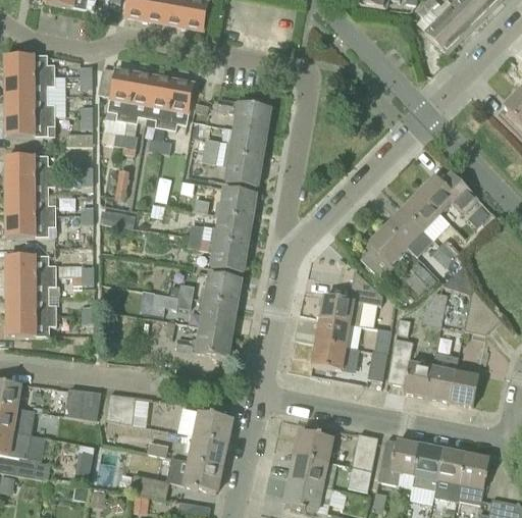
[(44,0),(44,3),(86,10),(88,0),(95,0),(44,0)]
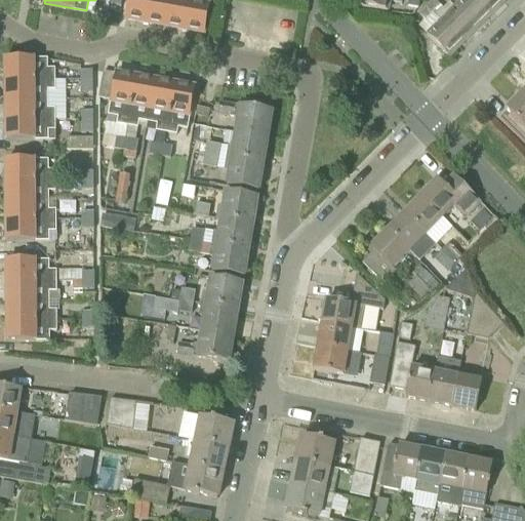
[(127,0),(125,16),(145,21),(148,0),(127,0)]
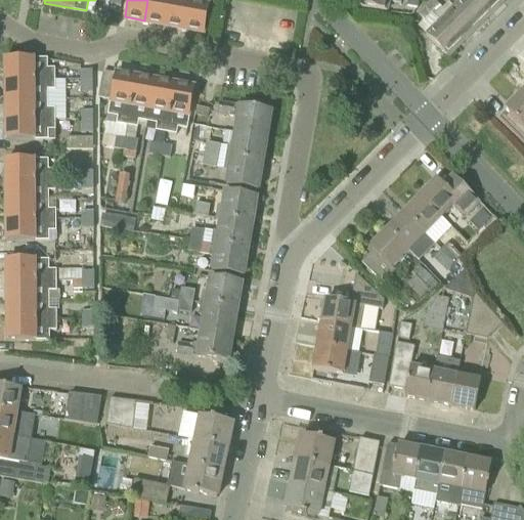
[(147,0),(144,20),(164,24),(168,0),(147,0)]
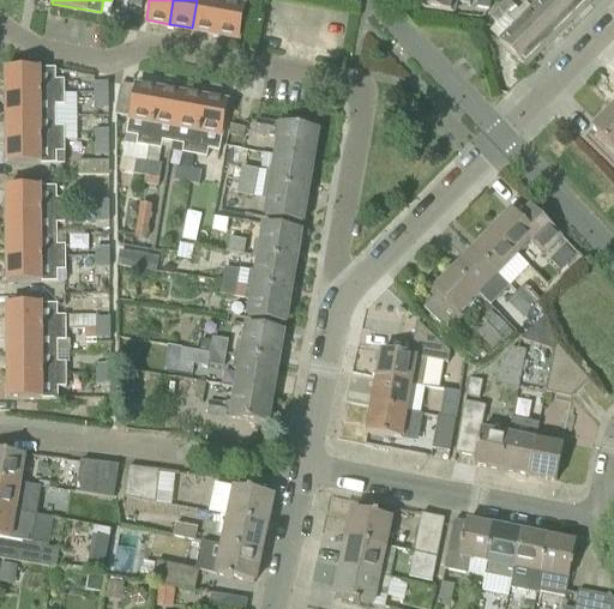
[(197,0),(192,28),(216,31),(220,0),(197,0)]
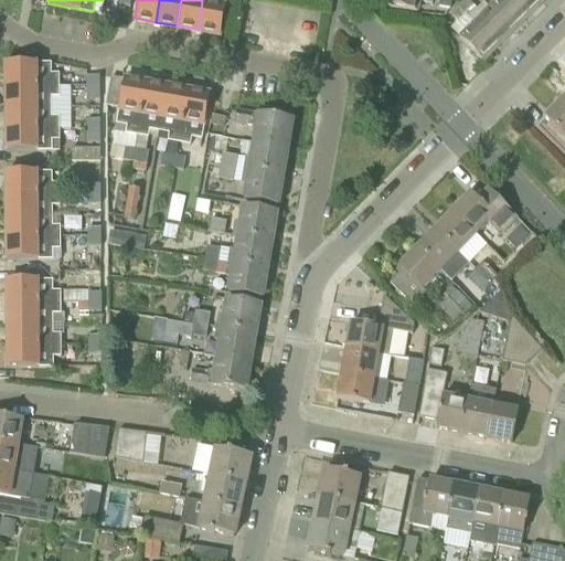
[(202,0),(199,29),(221,33),(226,0),(202,0)]
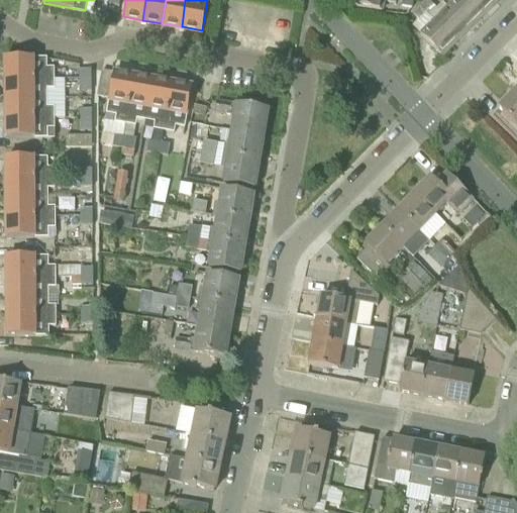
[(351,0),(351,3),(381,8),(382,0),(388,0),(394,1),(394,0),(351,0)]
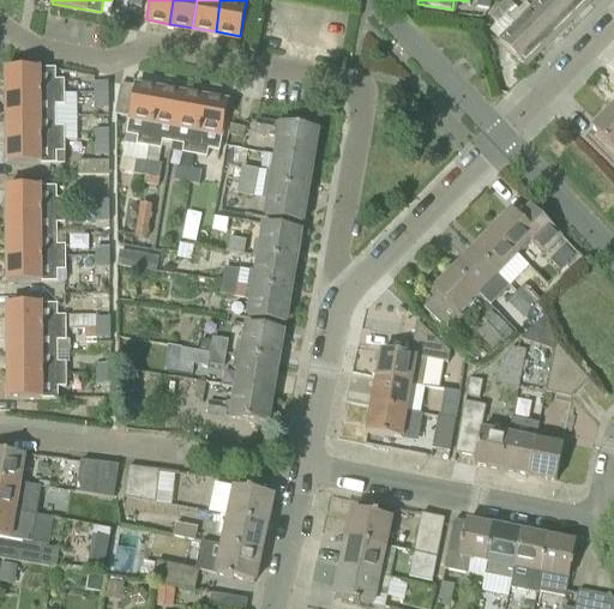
[(505,0),(500,5),(510,13),(517,6),(512,0),(505,0)]
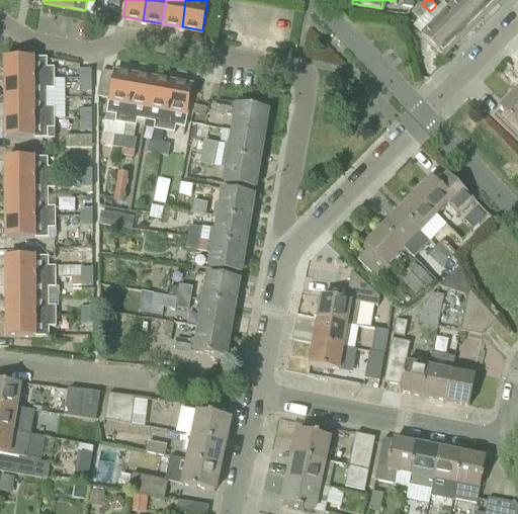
[(484,12),(470,0),(453,0),(449,4),(470,26),(484,12)]
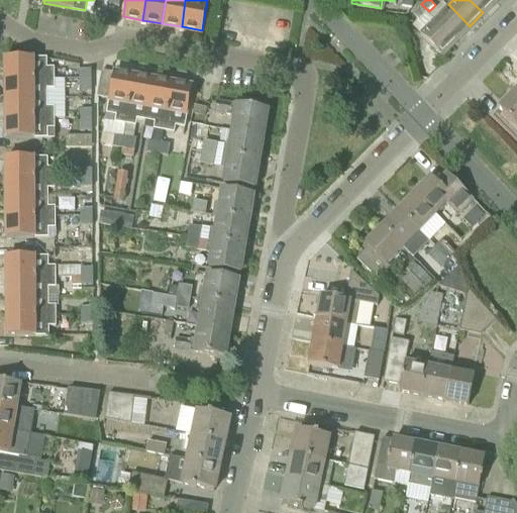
[(470,0),(483,12),(496,0),(470,0)]
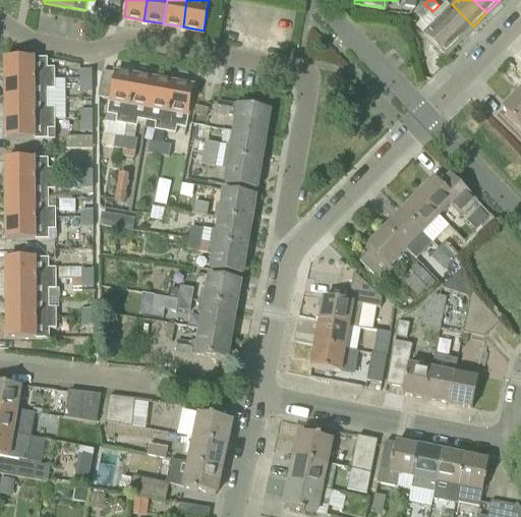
[(432,11),(424,4),(417,11),(424,18),(432,11)]
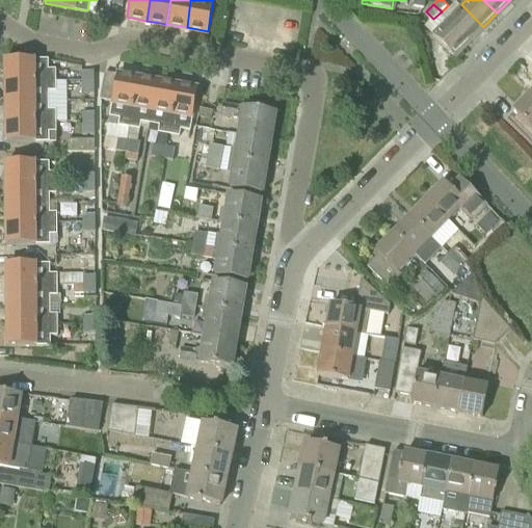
[(483,27),(461,4),(447,18),(469,41),(483,27)]
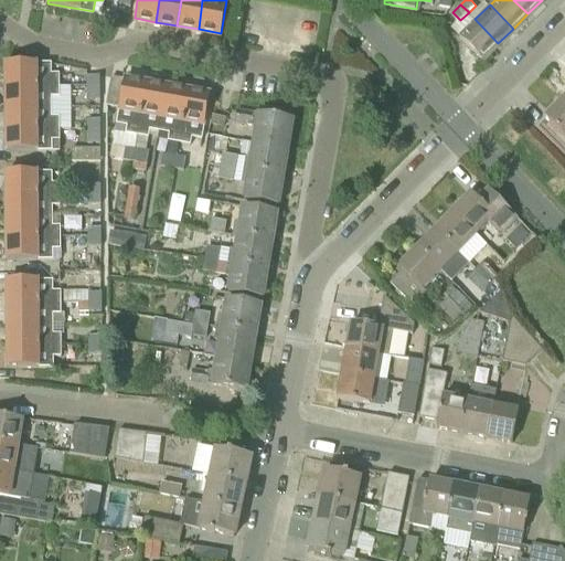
[(498,43),(475,19),(459,34),(482,59),(498,43)]
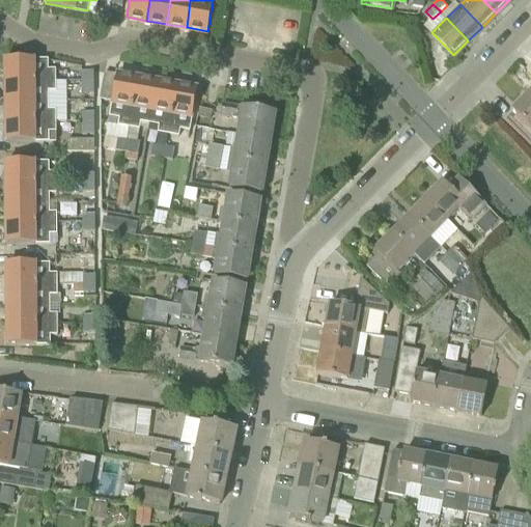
[(4,58),(4,79),(55,78),(55,67),(48,67),(48,57),(4,58)]
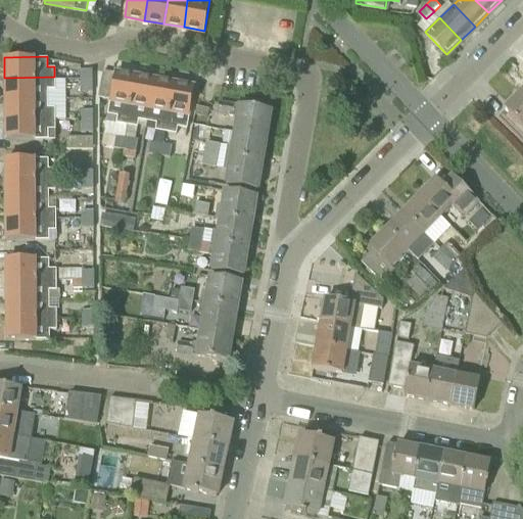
[(81,67),(81,76),(92,76),(92,67),(81,67)]
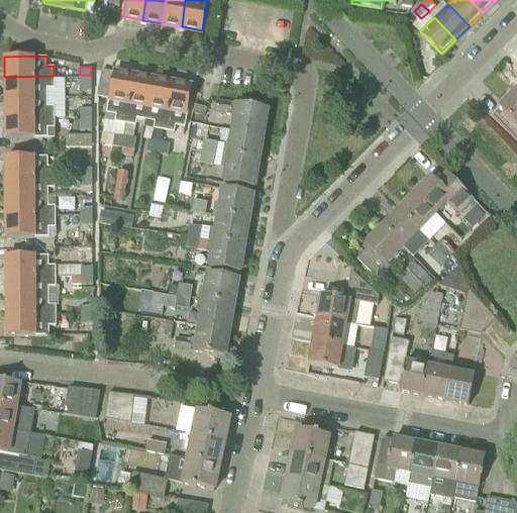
[(125,121),(133,73),(101,68),(97,94),(109,96),(109,98),(105,117),(115,119),(125,121)]
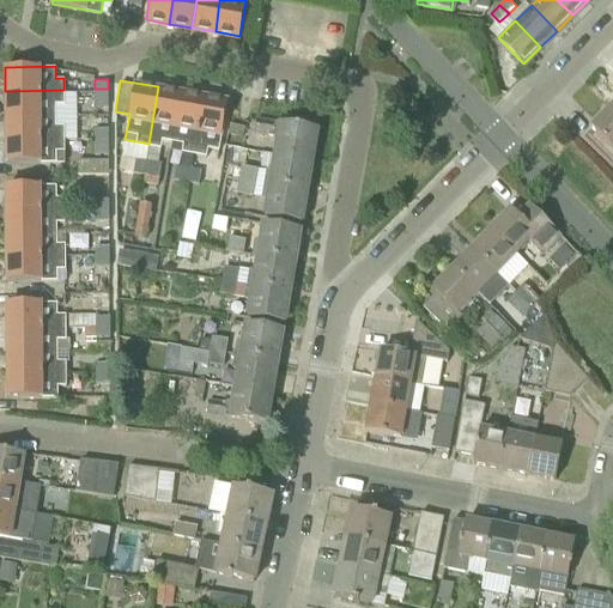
[(173,139),(181,91),(158,86),(149,144),(159,146),(162,137),(173,139)]
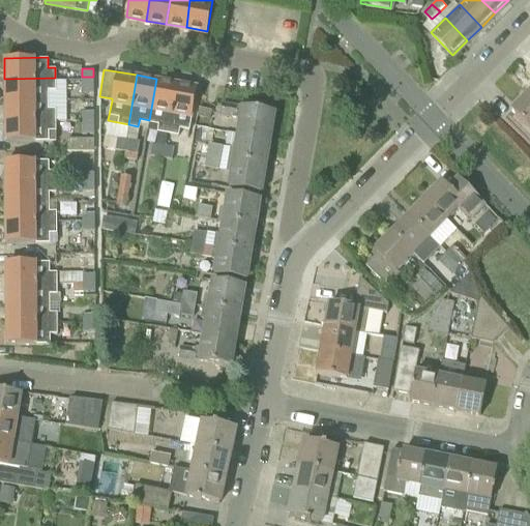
[(93,77),(82,77),(71,78),(71,91),(93,91),(93,77)]
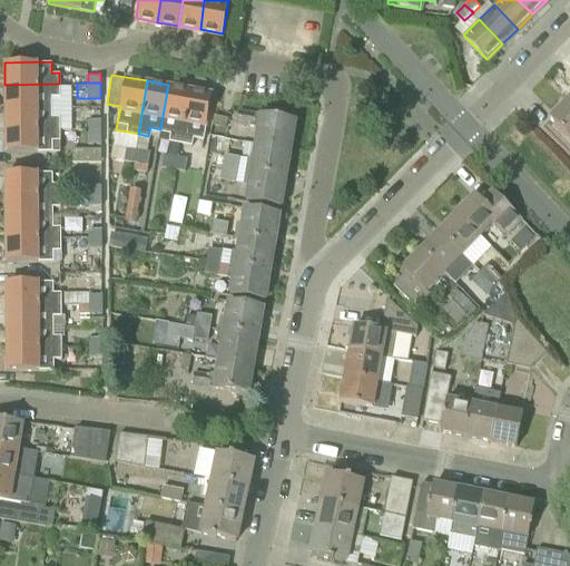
[(59,84),(5,85),(5,106),(51,106),(51,95),(59,95),(59,84)]
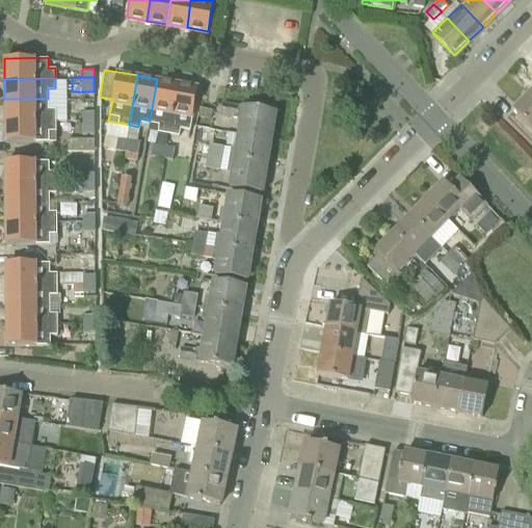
[(168,132),(177,82),(157,79),(150,121),(160,122),(158,130),(168,132)]
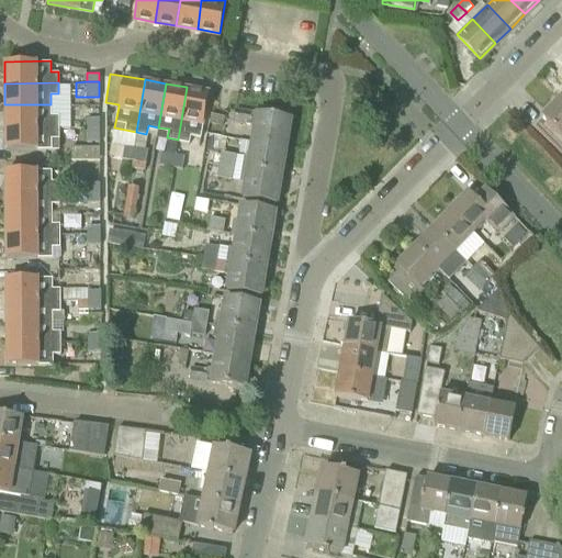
[(209,90),(187,87),(178,140),(189,141),(190,133),(201,134),(209,90)]
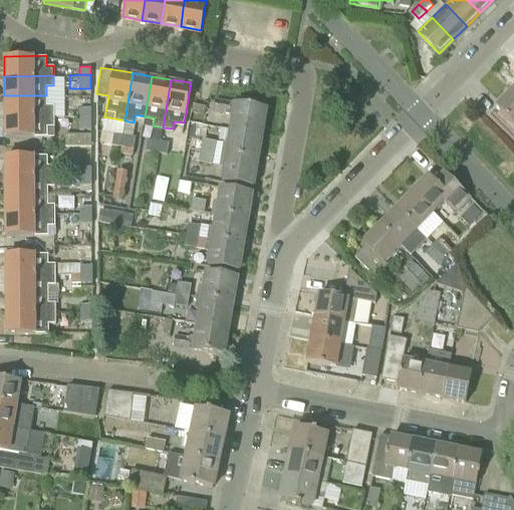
[(513,89),(512,88),(496,105),(513,122),(513,89)]
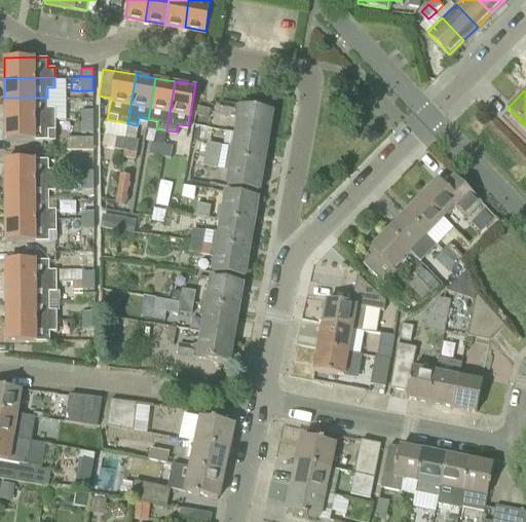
[(47,98),(4,98),(4,117),(54,117),(54,107),(47,107),(47,98)]
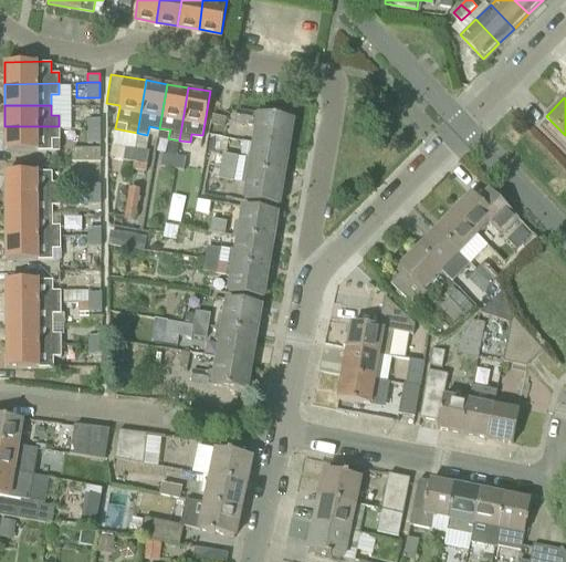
[(258,127),(255,138),(289,144),(293,117),(237,108),(234,121),(252,123),(251,126),(258,127)]
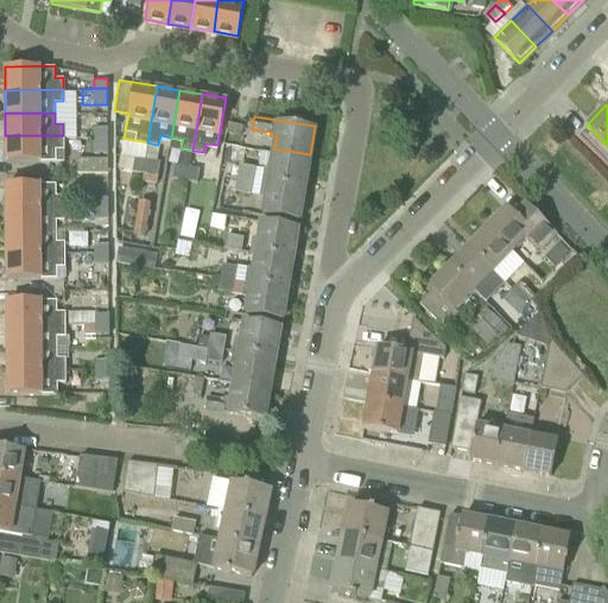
[(241,133),(242,122),(229,120),(227,131),(241,133)]
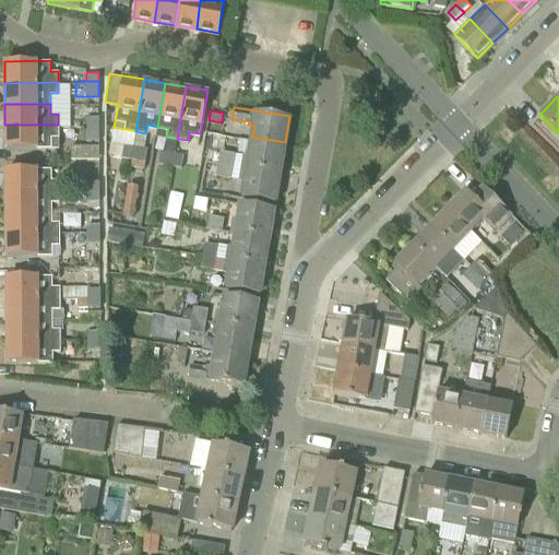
[(86,116),(86,125),(99,125),(99,115),(86,116)]
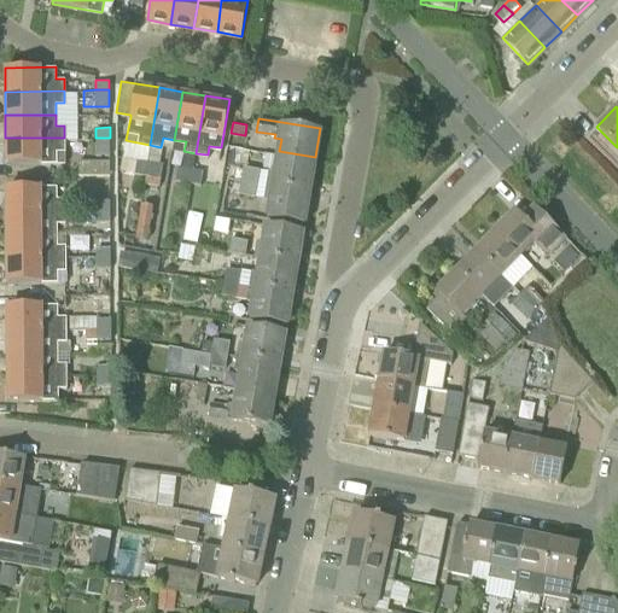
[(64,138),(5,138),(6,162),(56,162),(56,150),(64,150),(64,138)]
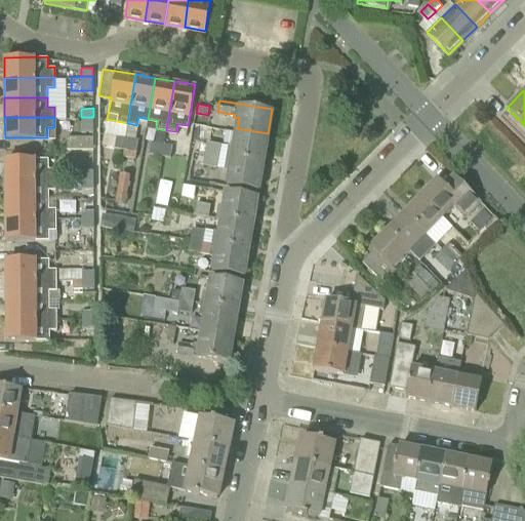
[(93,117),(81,117),(81,130),(93,130),(93,117)]
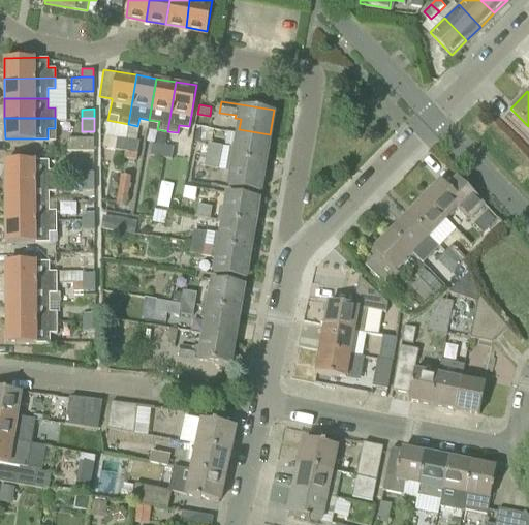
[(270,134),(239,129),(236,148),(229,147),(227,158),(265,164),(270,134)]
